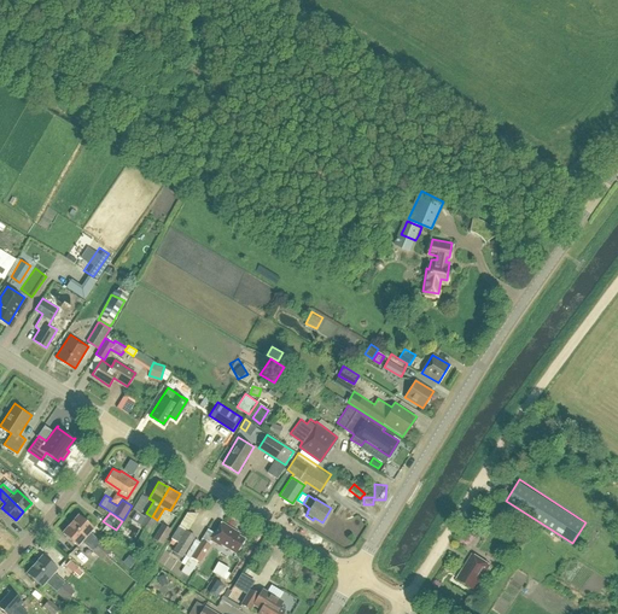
[(144,527),(151,516),(146,513),(139,524),(144,527)]
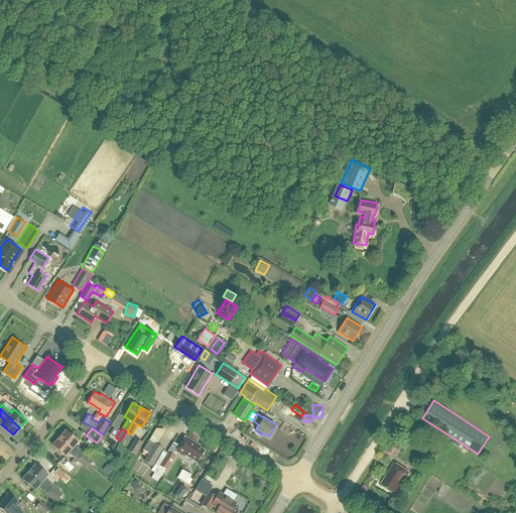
[(67,429),(59,436),(81,456),(85,451),(76,442),(79,439),(67,429)]
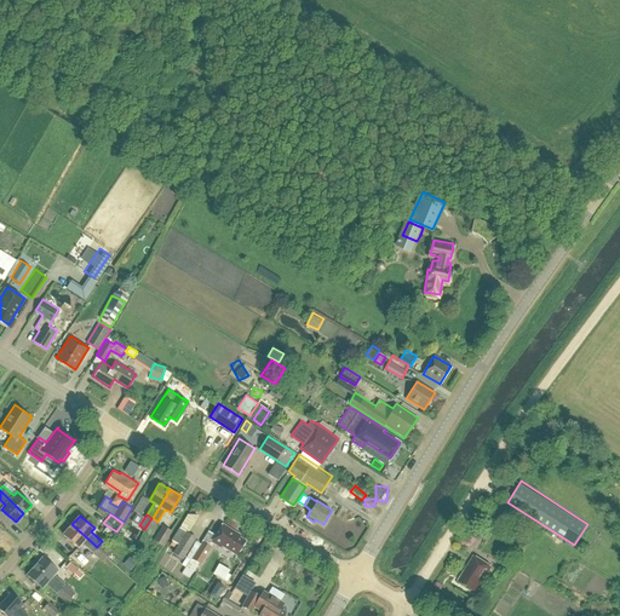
[(151,518),(144,529),(150,533),(158,522),(153,518),(151,518)]
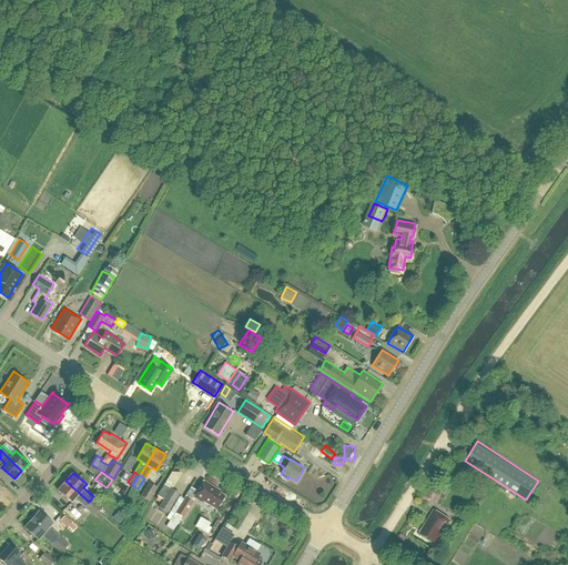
[(193,495),(202,501),(203,498),(216,507),(224,495),(217,492),(220,488),(204,480),(193,495)]
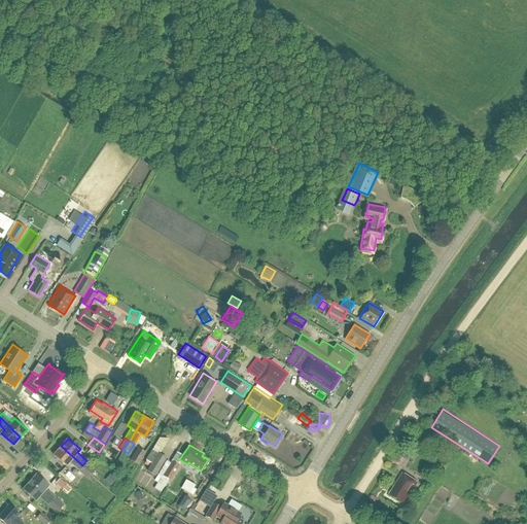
[(82,465),(61,446),(54,454),(66,464),(70,460),(79,469),(82,465)]
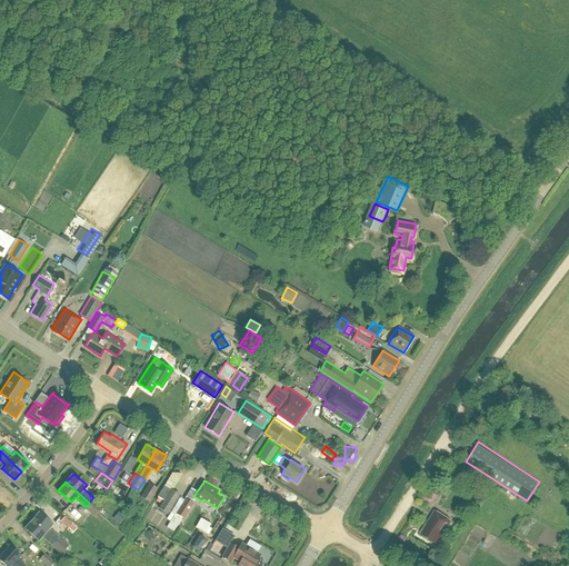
[(149,500),(158,487),(150,482),(141,495),(149,500)]
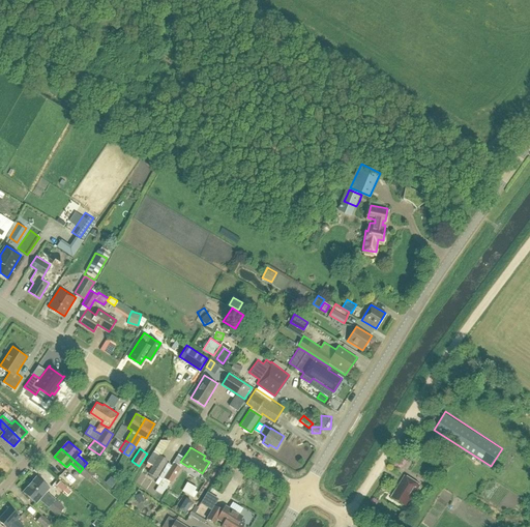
[(156,476),(168,459),(154,450),(147,461),(153,464),(148,471),(156,476)]
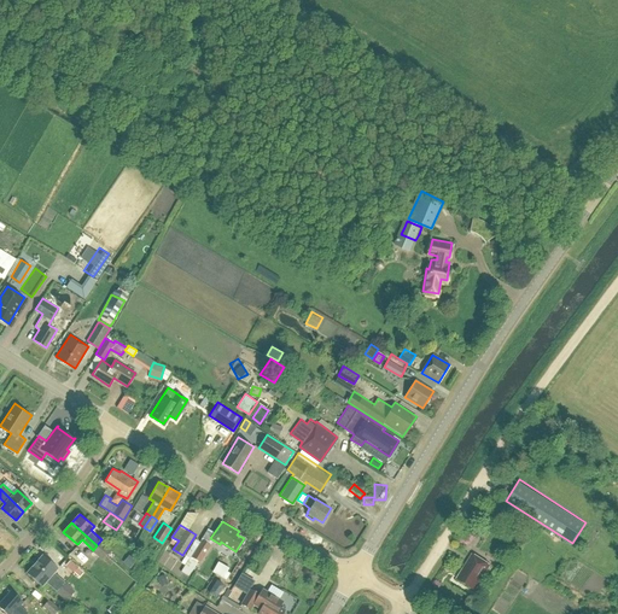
[(97,545),(108,554),(111,549),(101,539),(97,545)]
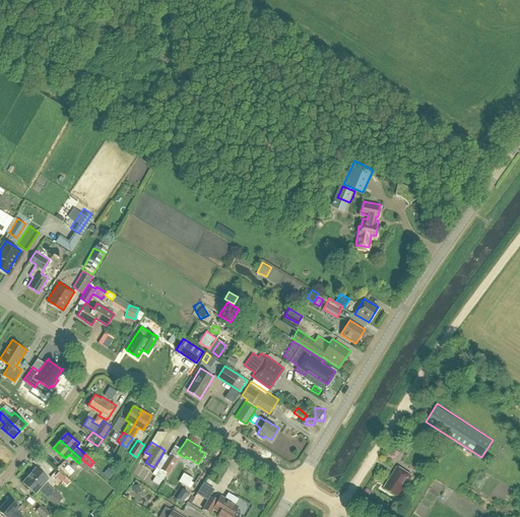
[(169,473),(178,458),(170,454),(160,468),(169,473)]
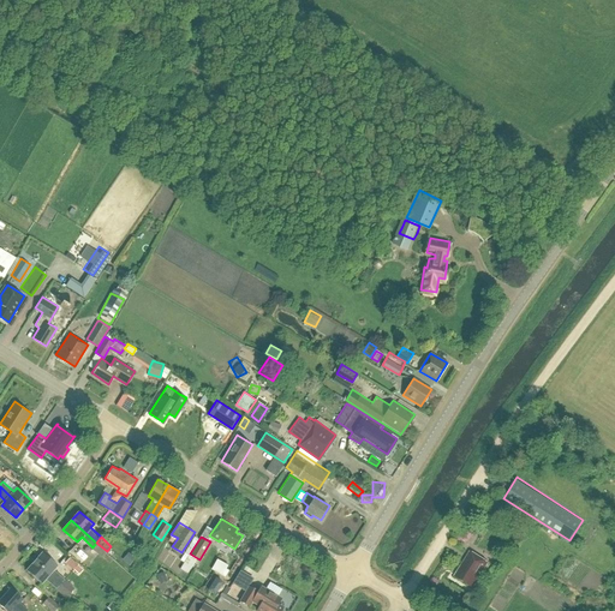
[(102,556),(107,551),(96,543),(93,547),(102,556)]
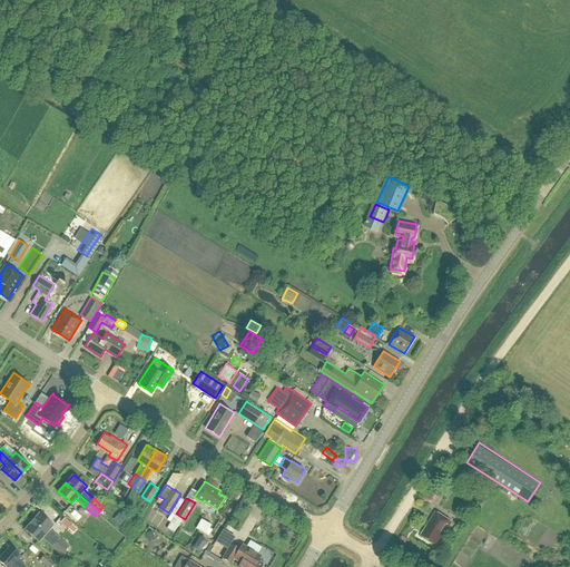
[(438,544),(453,519),(436,509),(421,533),(438,544)]
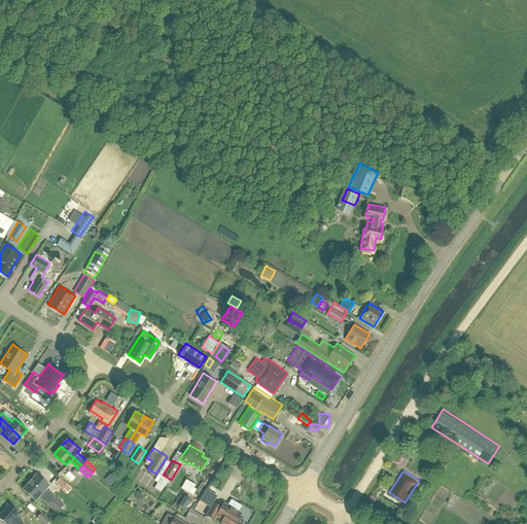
[(37,473),(31,480),(53,499),(56,495),(46,487),(49,483),(37,473)]
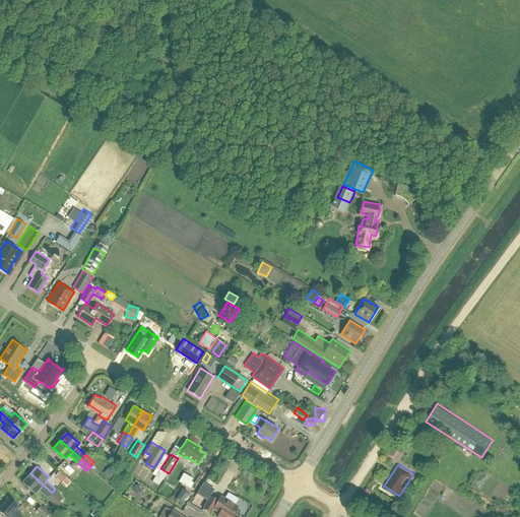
[(109,466),(104,472),(110,477),(115,470),(109,466)]
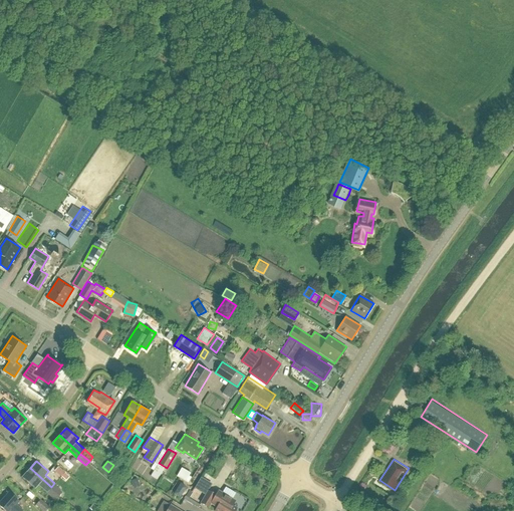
[(178,463),(173,472),(187,479),(191,470),(178,463)]
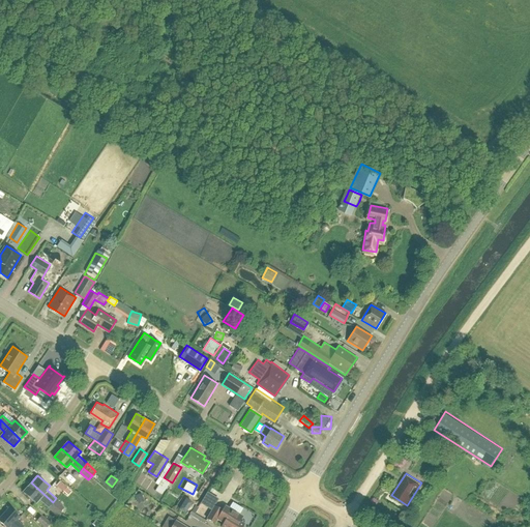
[(63,489),(66,485),(61,479),(57,484),(62,490),(63,489)]
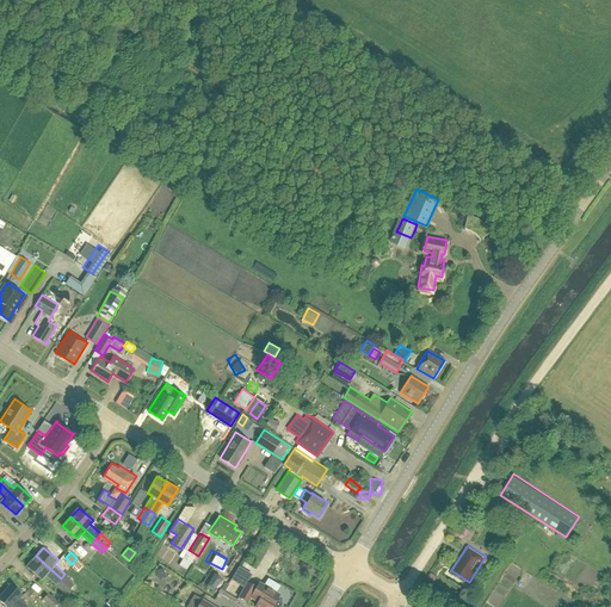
[(61,578),(36,556),(28,565),(42,577),(45,574),(56,584),(61,578)]
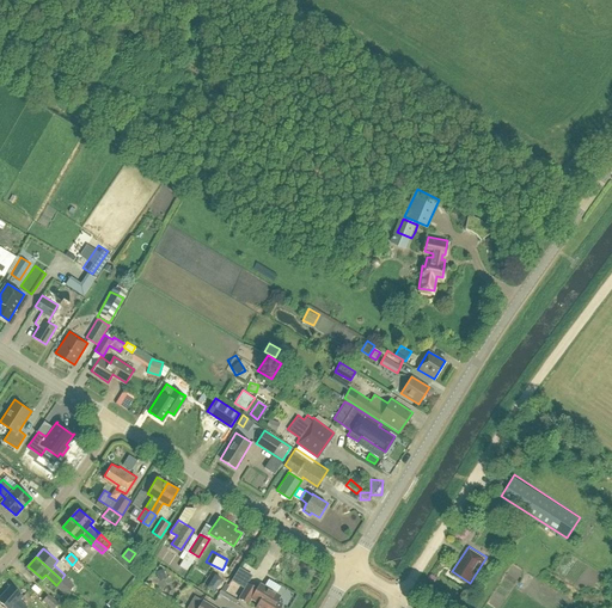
[(237,564),(252,570),(255,564),(240,557),(237,564)]
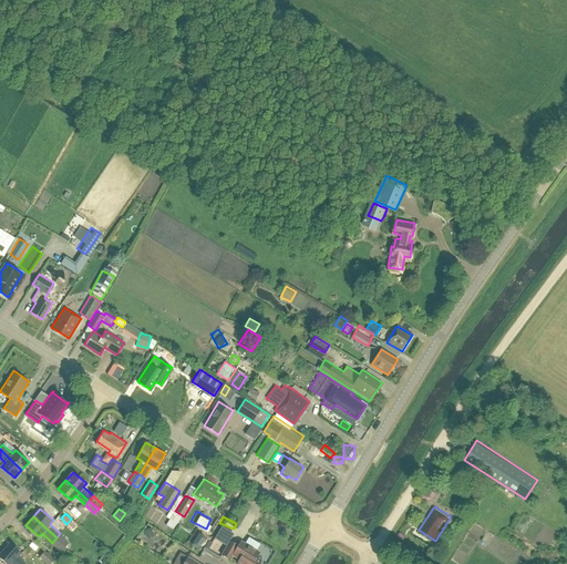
[(151,526),(144,529),(147,536),(154,534),(151,526)]
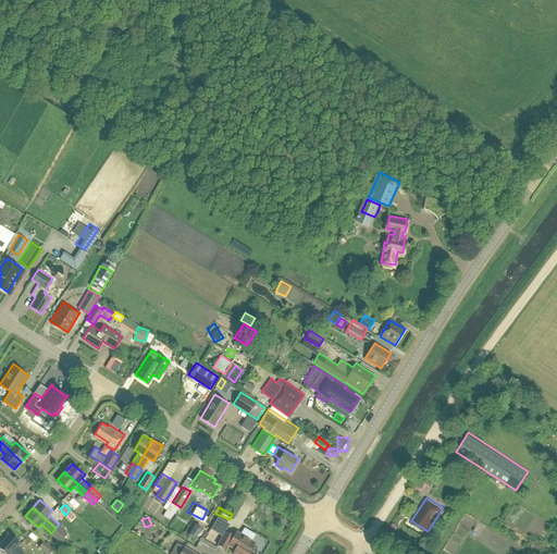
[(194,537),(200,527),(195,522),(188,532),(194,537)]
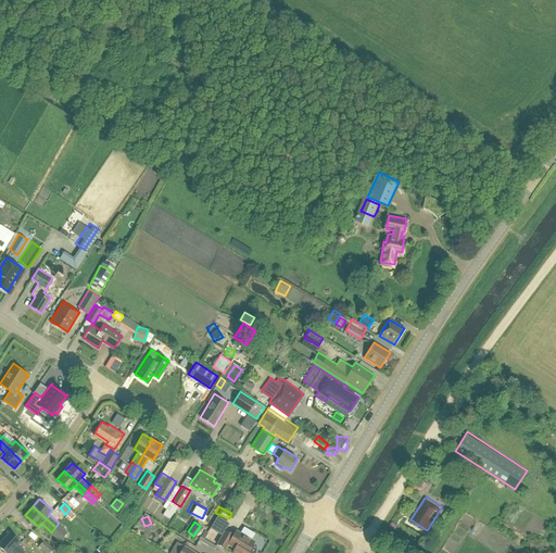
[(214,522),(211,527),(222,533),(224,530),(225,528),(214,522)]
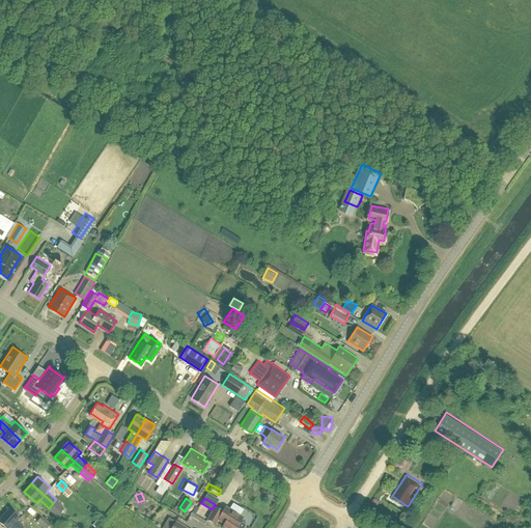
[(53,503),(61,511),(65,507),(56,499),(53,503)]
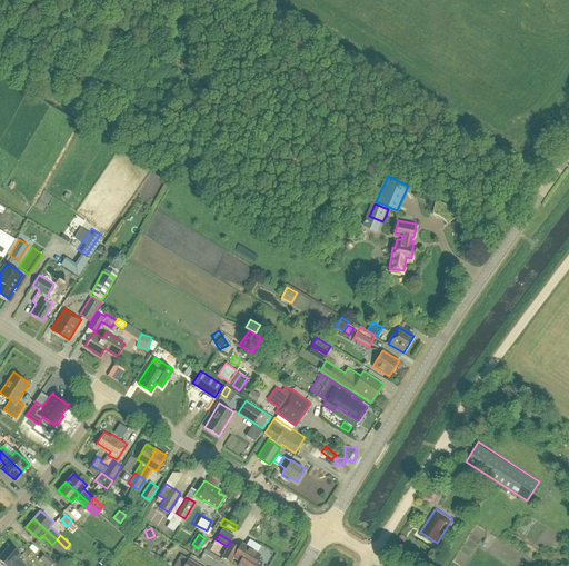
[(61,553),(66,548),(57,539),(52,545),(61,553)]
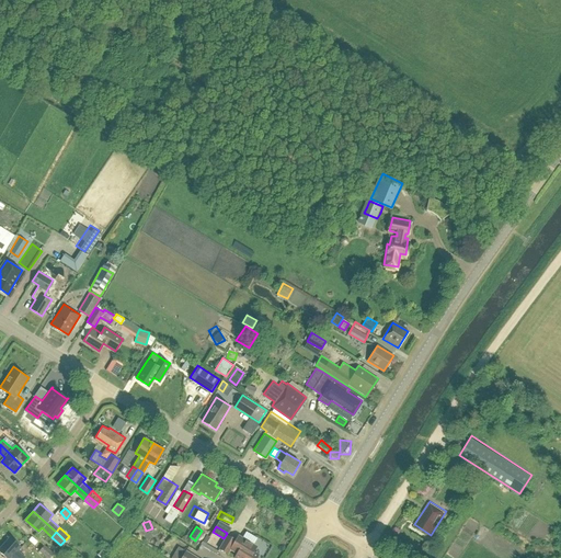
[(235,539),(226,535),(224,538),(219,547),(227,553),(230,548),(237,551),(233,556),(237,557),(254,557),(258,554),(250,548),(253,544),(238,535),(235,539)]
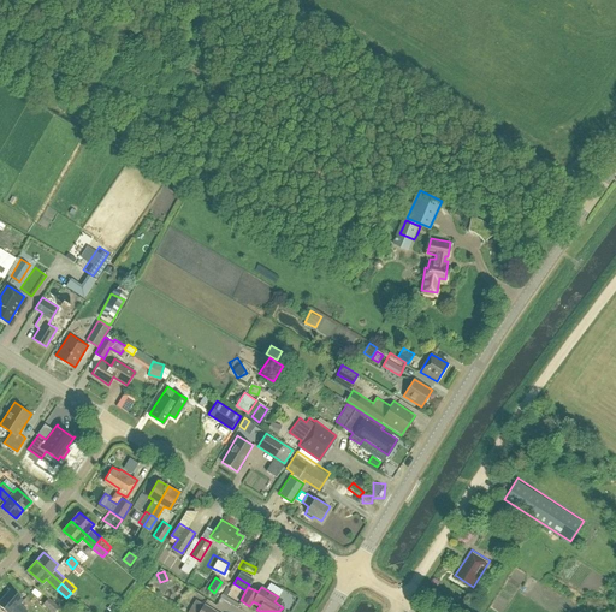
[(12,611),(24,611),(28,610),(18,601),(21,598),(10,588),(0,599),(0,605),(7,611),(9,611),(11,610),(12,611)]
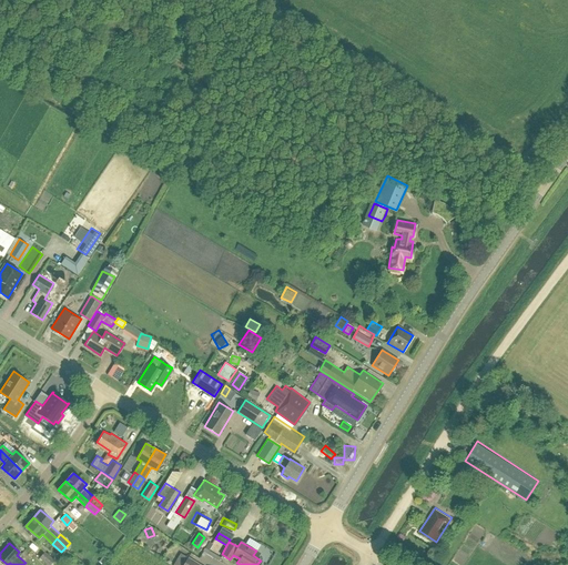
[(49,564),(56,560),(46,551),(40,556),(49,564)]
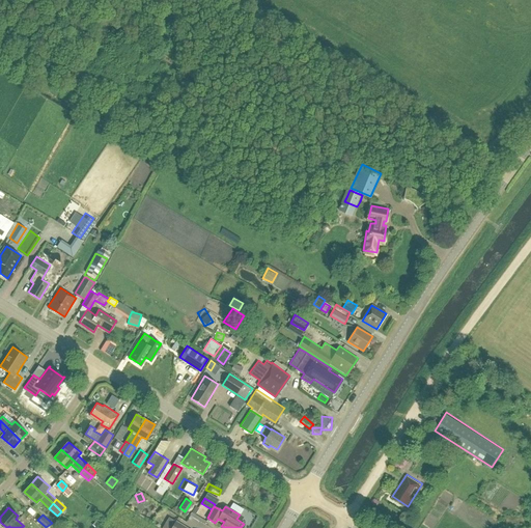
[(162,527),(188,527),(169,516),(162,527)]
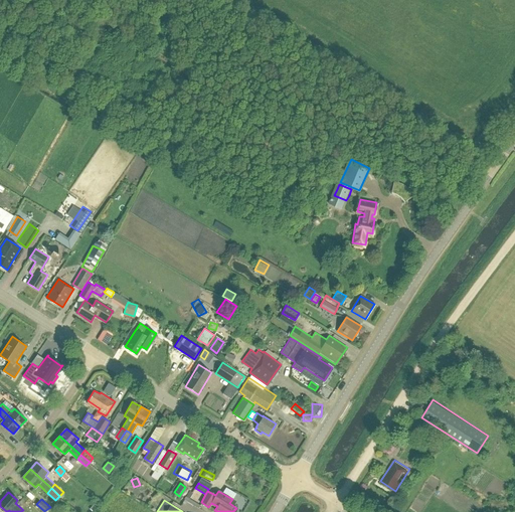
[(78,511),(82,511),(88,507),(82,503),(76,509),(78,511)]
